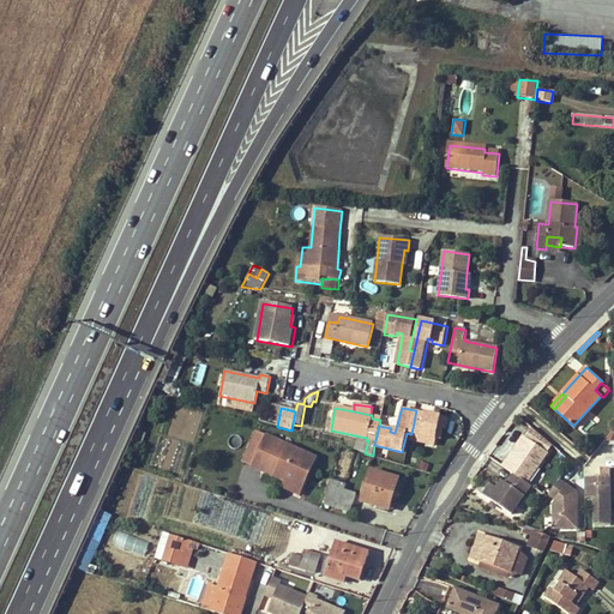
[(425,413),(416,410),(411,434),(410,438),(410,439),(435,444),(437,438),(441,416),(431,414),(431,416),(425,415),(425,413)]
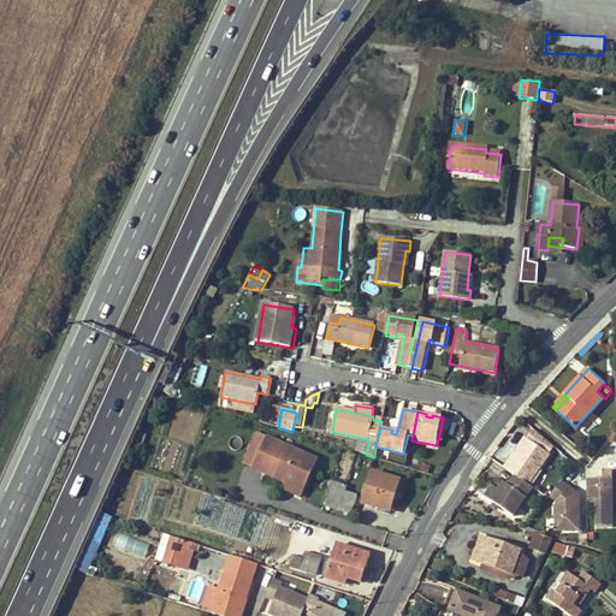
[(587,436),(602,421),(593,413),(579,427),(587,436)]
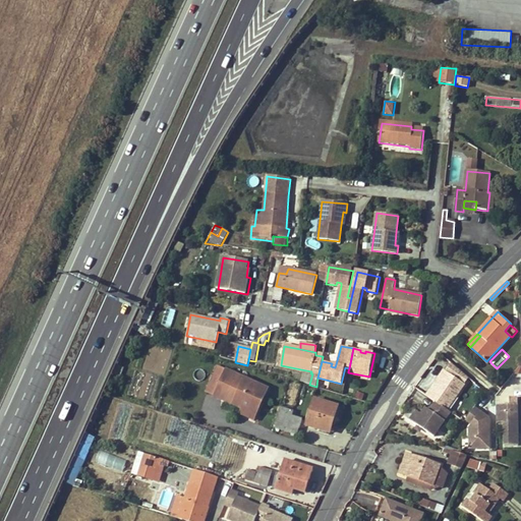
[(374,353),(370,371),(374,372),(377,363),(378,363),(380,354),(374,353)]
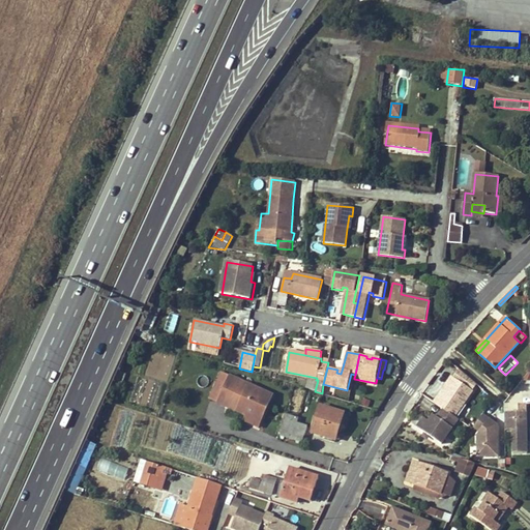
[(437,392),(433,400),(444,407),(454,413),(471,387),(452,375),(440,394),(437,392)]
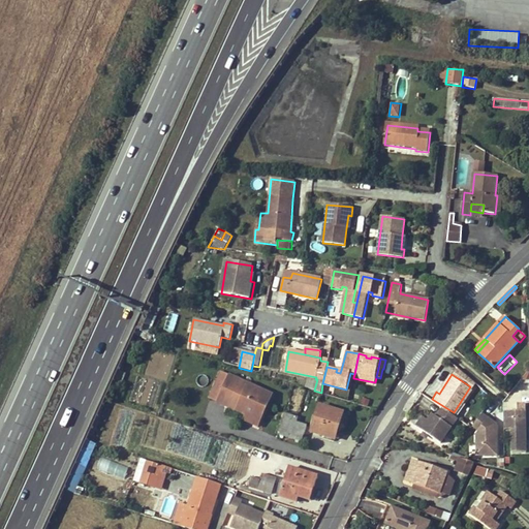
[(271,394),(228,375),(216,403),(245,415),(259,422),(271,394)]
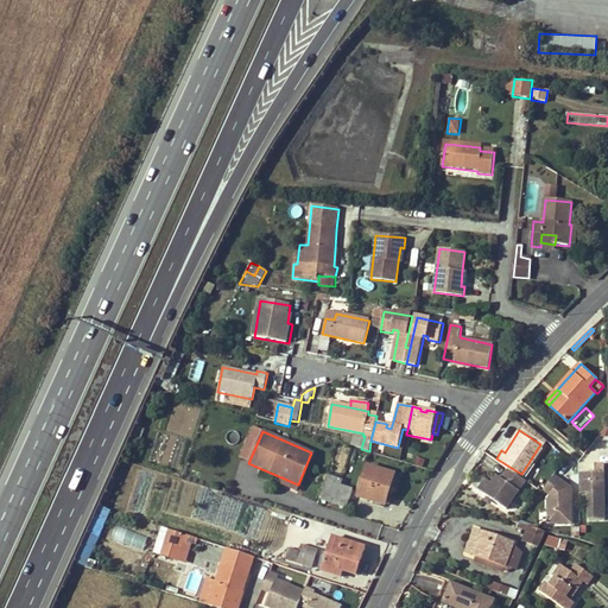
[(589,473),(580,474),(581,494),(590,494),(593,520),(607,520),(603,462),(589,463),(589,473)]
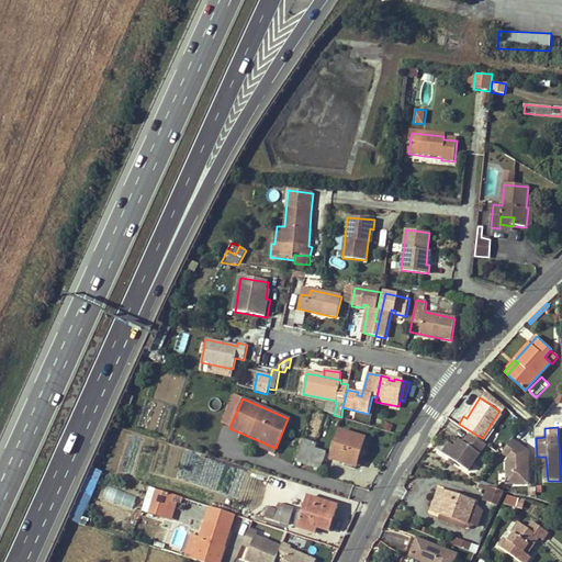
[(366,438),(339,430),(332,459),(346,463),(348,460),(357,462),(366,438)]
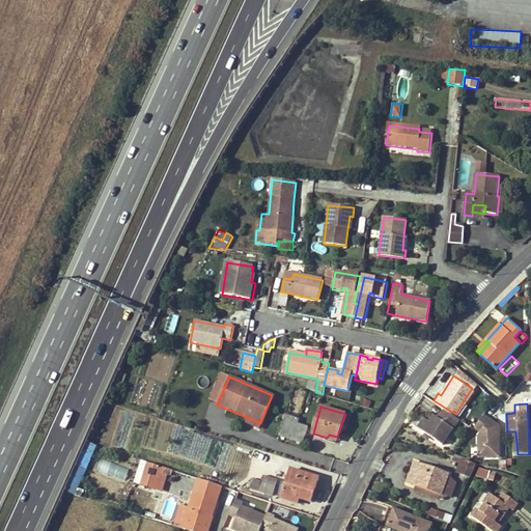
[(455,414),(445,408),(440,417),(436,414),(431,421),(425,430),(445,443),(460,418),(455,414)]
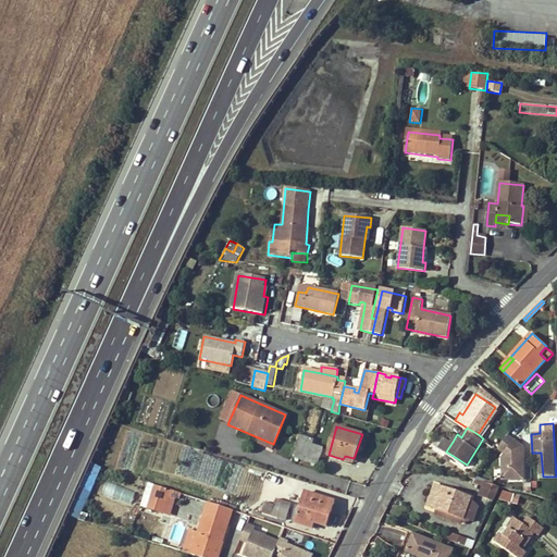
[(523,446),(507,435),(498,447),(505,453),(502,457),(503,458),(504,480),(524,479),(523,446)]
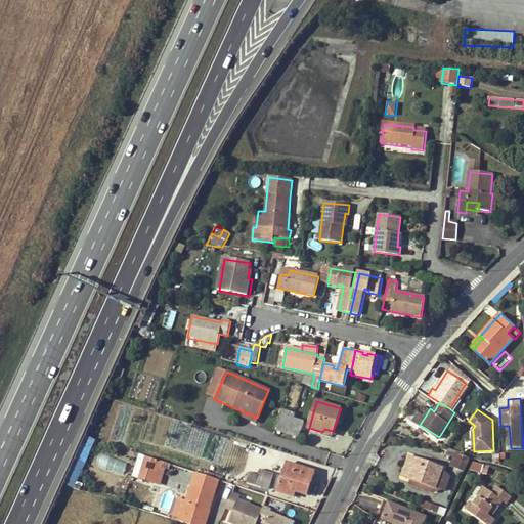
[(280,418),(276,431),(299,437),(304,422),(293,419),(295,413),(282,410),(280,418)]
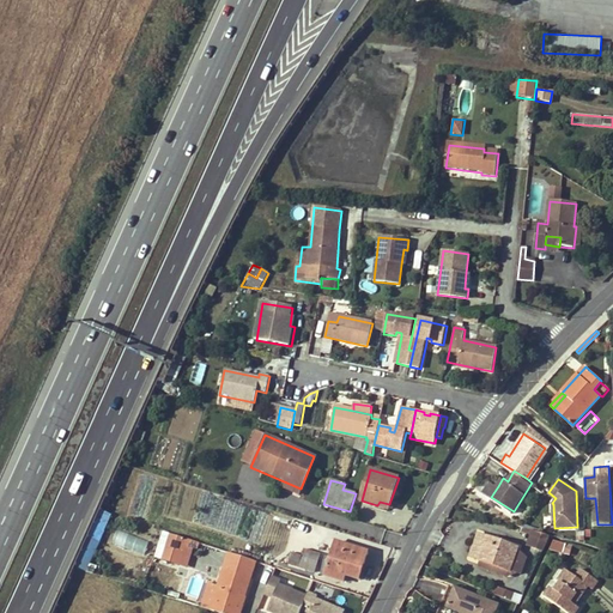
[(301,489),(284,481),(281,486),(298,493),(301,489)]
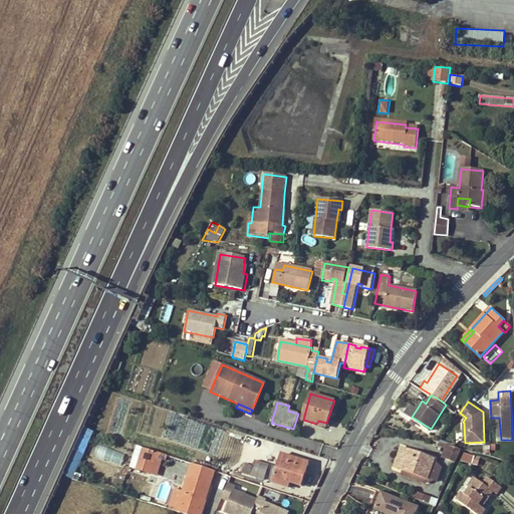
[(407,414),(412,417),(418,408),(412,404),(407,414)]
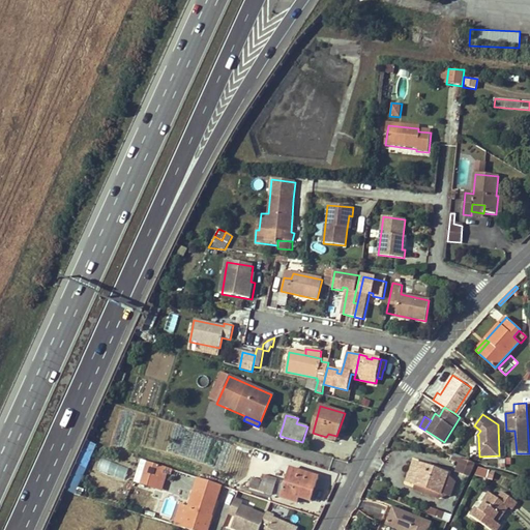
[(77,489),(95,444),(88,441),(69,486),(77,489)]
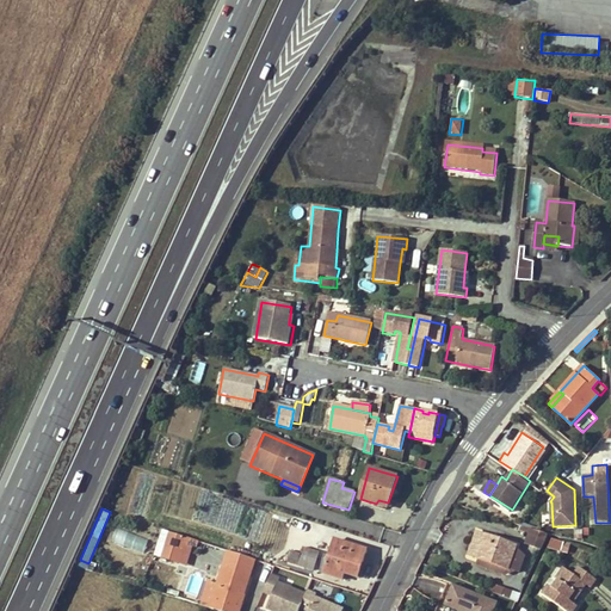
[(187,567),(197,539),(161,529),(153,555),(187,567)]
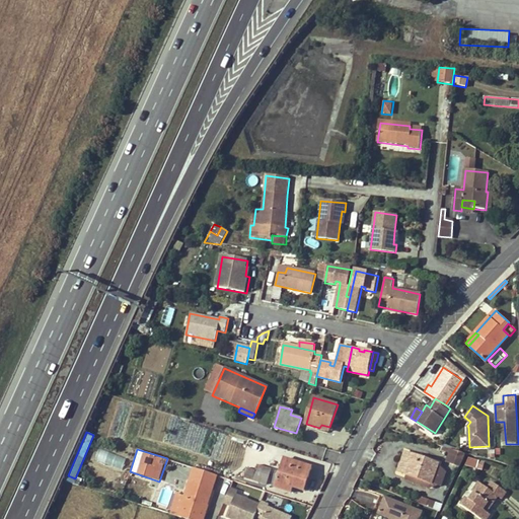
[(450,449),(445,462),(458,466),(463,453),(450,449)]
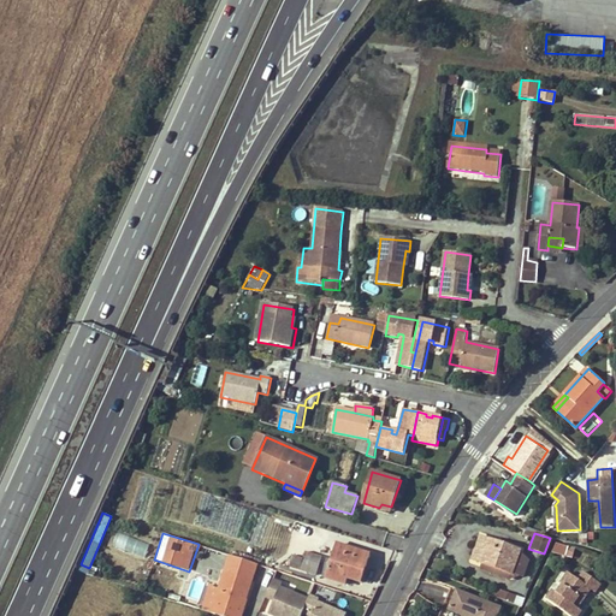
[(520,550),(480,538),(473,560),(483,563),(511,573),(520,550)]
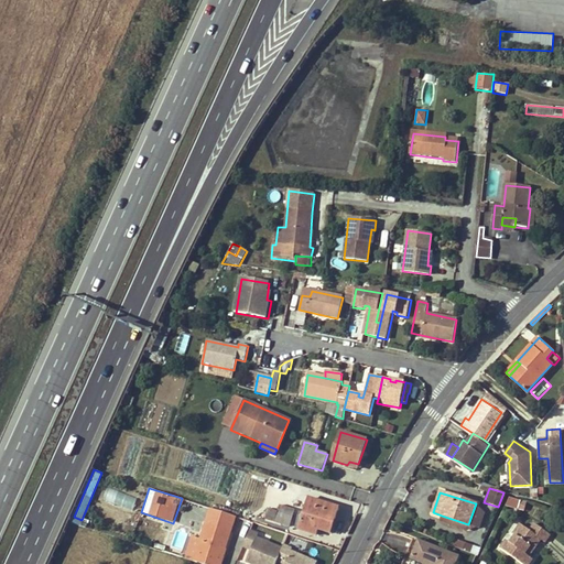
[(518,509),(520,501),(510,498),(507,506),(518,509)]
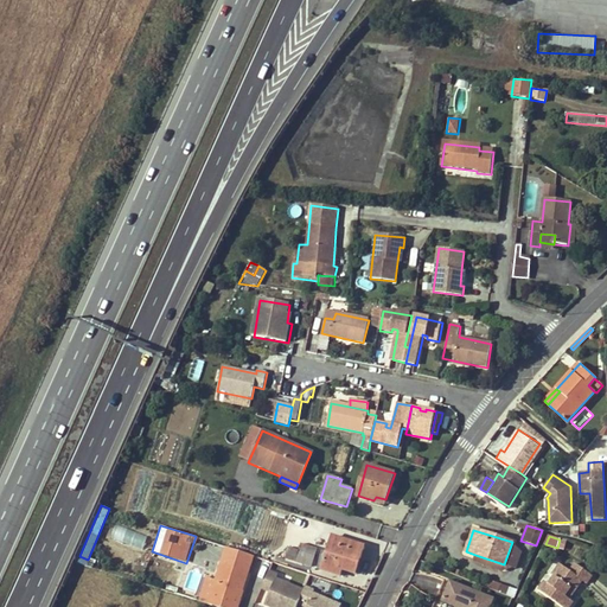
[(343,570),(356,575),(364,548),(331,537),(320,570),(340,576),(343,570)]
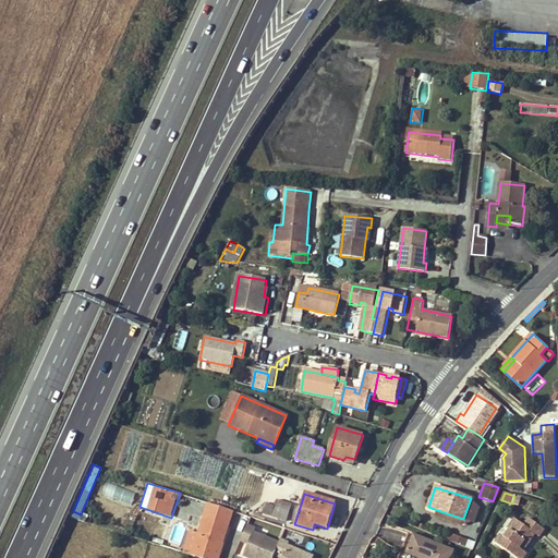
[(471,498),(463,519),(437,510),(435,514),(460,523),(472,517),(474,518),(478,505),(471,499),(471,498)]
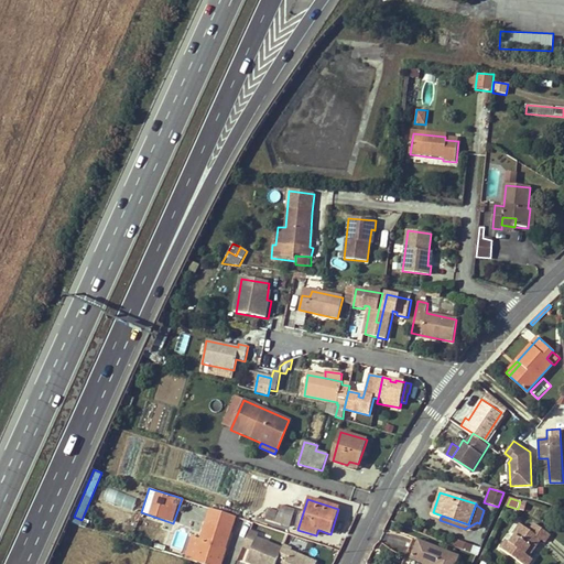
[(266,519),(290,527),(294,510),(280,506),(278,512),(269,510),(266,519)]
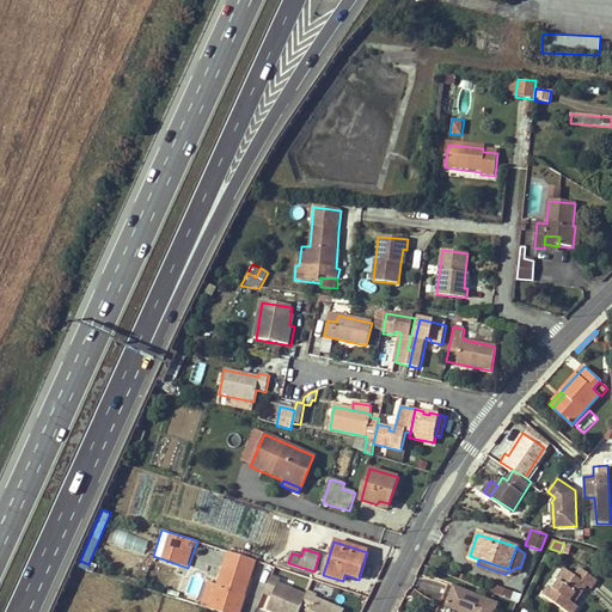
[(574,575),(564,569),(558,577),(561,580),(554,589),(549,587),(544,595),(567,611),(574,611),(579,607),(574,604),(569,601),(575,593),(580,595),(587,586),(591,589),(597,581),(580,568),(574,575)]
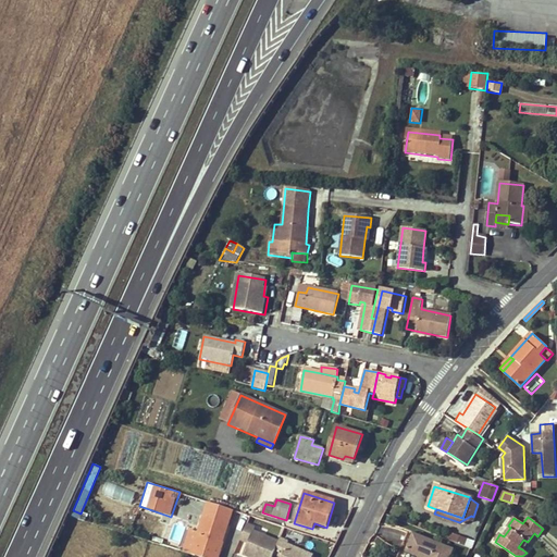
[(190,556),(195,556),(218,556),(220,555),(215,553),(220,543),(222,543),(227,525),(203,518),(198,533),(190,556)]
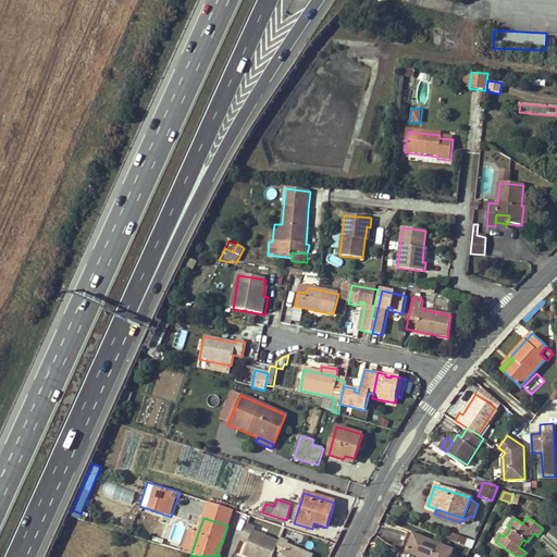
[(239,541),(247,544),(242,556),(244,556),(273,556),(280,542),(254,531),(256,527),(247,523),(239,541)]
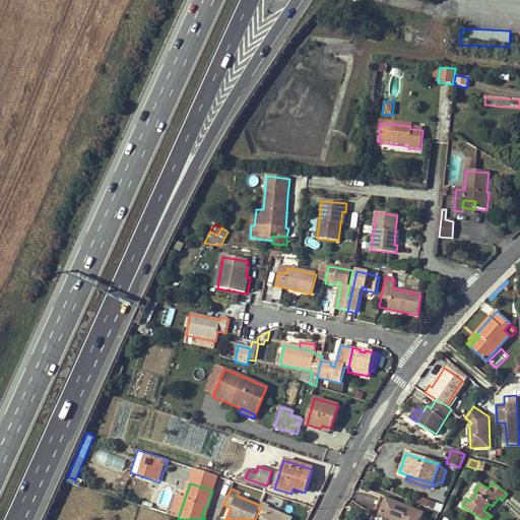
[(178,519),(185,498),(177,496),(170,516),(178,519)]
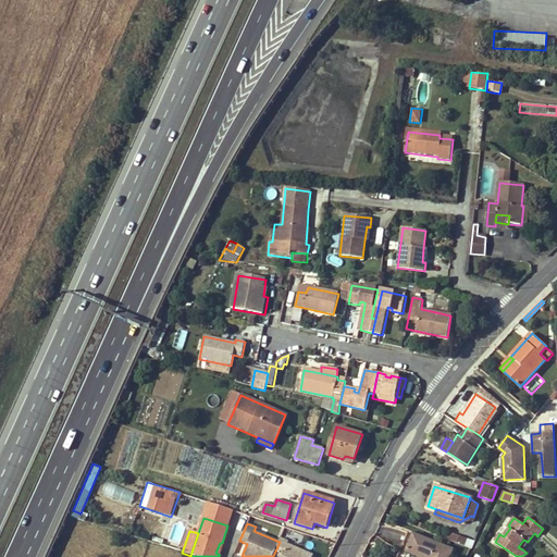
[(450,532),(448,540),(471,548),(474,541),(450,532)]
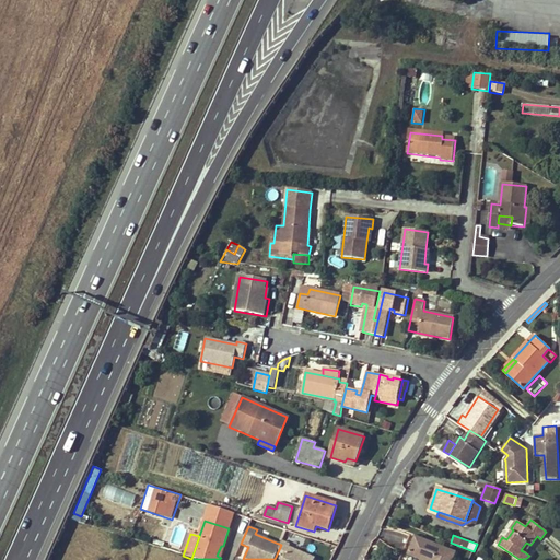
[(415,537),(408,555),(422,559),(452,559),(440,555),(443,548),(415,537)]
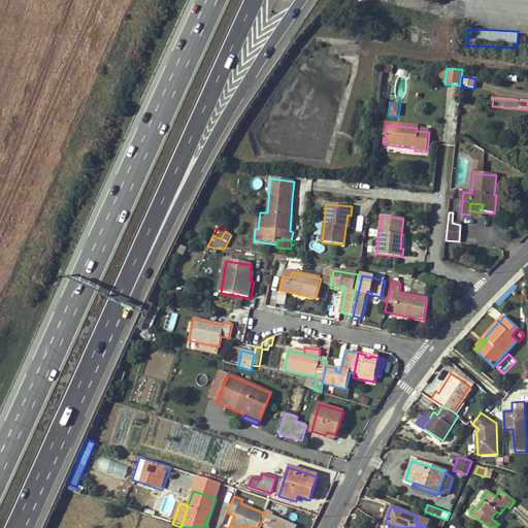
[(272,516),(273,513),(266,510),(265,514),(259,527),(260,527),(296,527),(297,527),(272,516)]
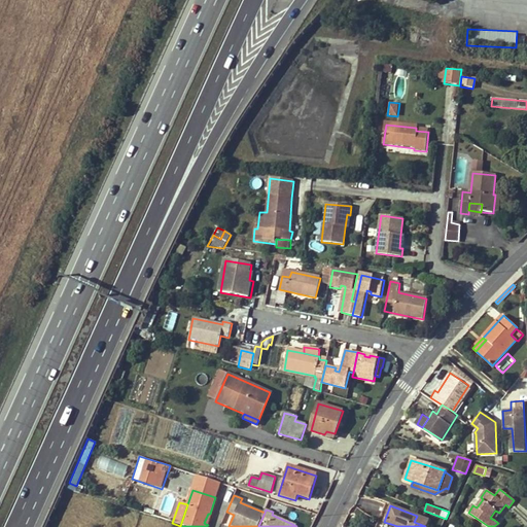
[(495,511),(490,518),(494,520),(499,513),(495,511)]
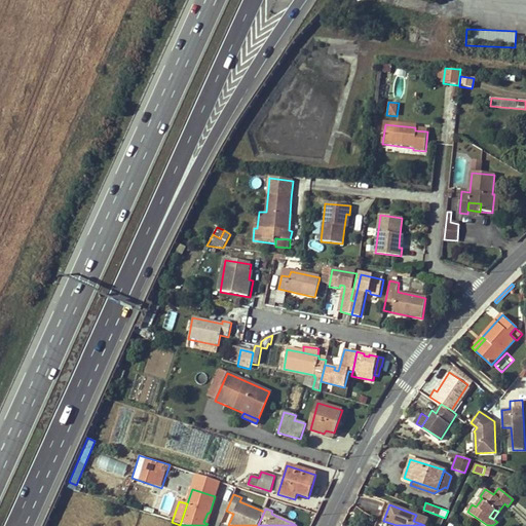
[(416,515),(413,521),(424,525),(427,519),(416,515)]
